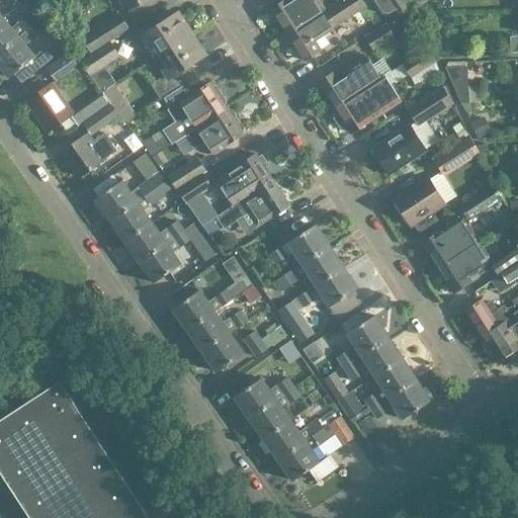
[(118,0),(123,10),(148,0),(118,0)]
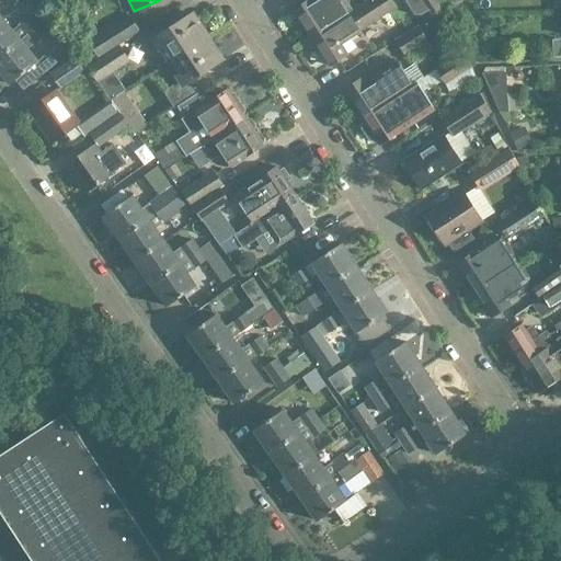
[(308,0),(292,11),(310,38),(353,11),(348,4),(348,0),(316,0),(312,2),(310,0),(308,0)]
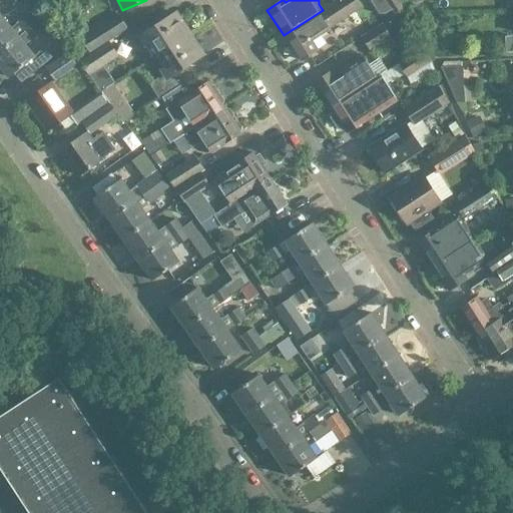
[(316,49),(311,41),(328,29),(363,7),(358,0),(338,0),(323,10),(284,35),(300,60),(316,49)]
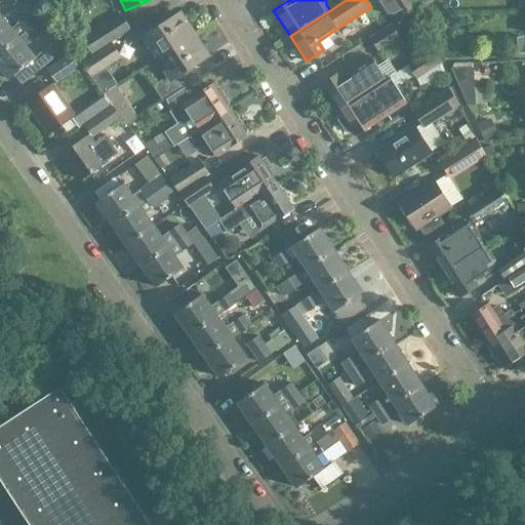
[(409,0),(380,0),(380,2),(389,14),(395,15),(401,11),(403,15),(414,7),(409,0)]
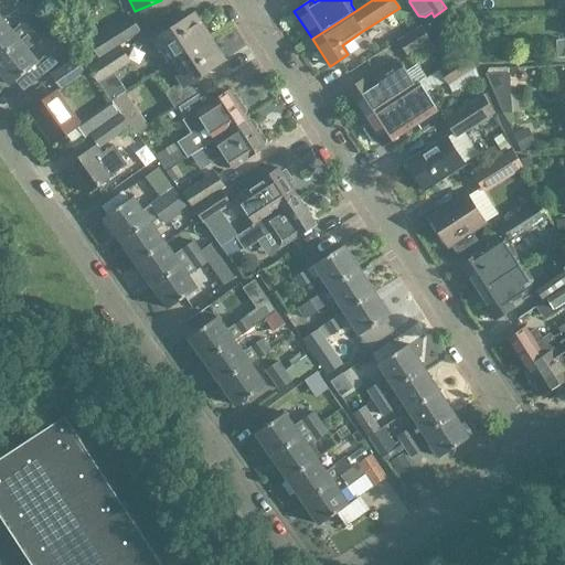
[(152,40),(168,63),(208,38),(193,14),(152,40)]
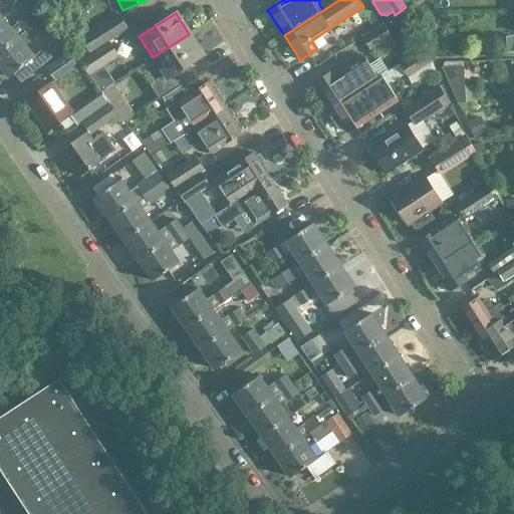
[(68,52),(77,65),(80,63),(81,63),(79,60),(109,41),(129,28),(119,14),(87,34),(85,32),(78,36),(82,43),(68,52)]
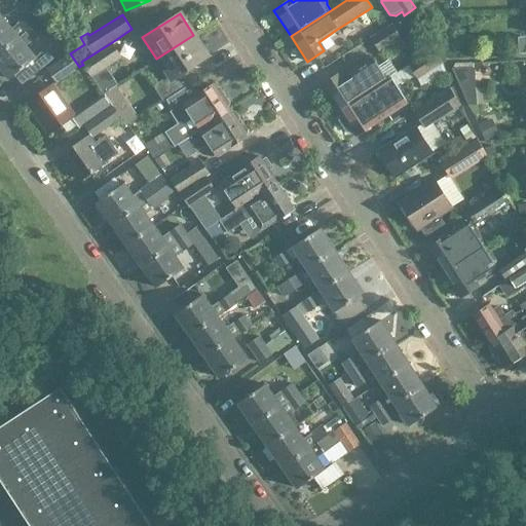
[(2,16),(0,19),(0,50),(35,23),(29,15),(17,25),(19,26),(13,31),(2,16)]
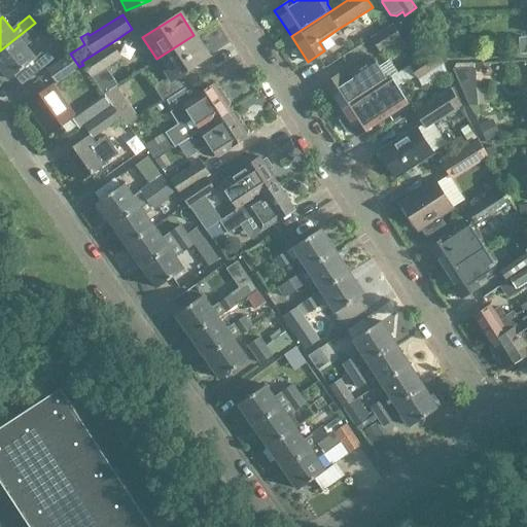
[(391,47),(402,40),(401,39),(405,36),(407,24),(403,20),(393,26),(392,24),(371,38),(381,54),(382,53),(386,60),(395,54),(391,47)]
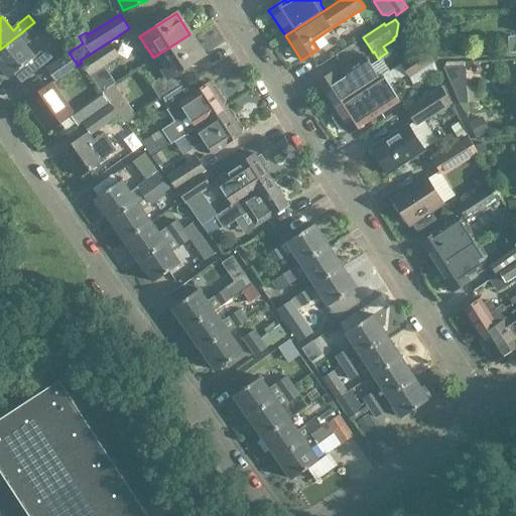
[(35,24),(34,22),(0,49),(0,67),(8,77),(18,69),(26,78),(41,66),(26,46),(47,27),(41,20),(35,24)]
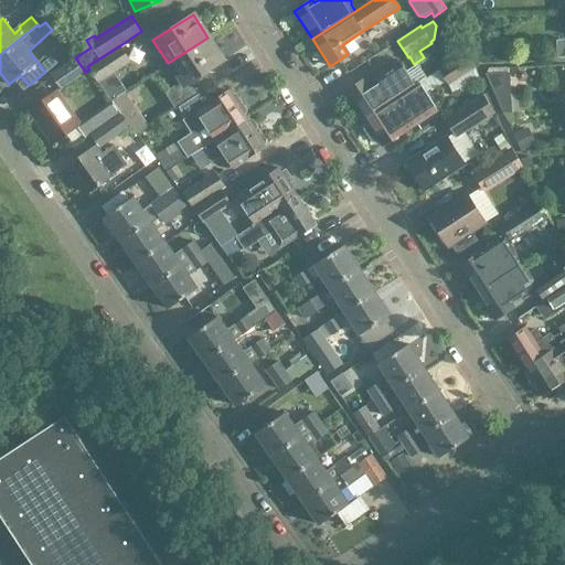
[(208,38),(168,63),(163,66),(176,86),(164,93),(174,109),(199,94),(191,82),(223,61),(208,38)]
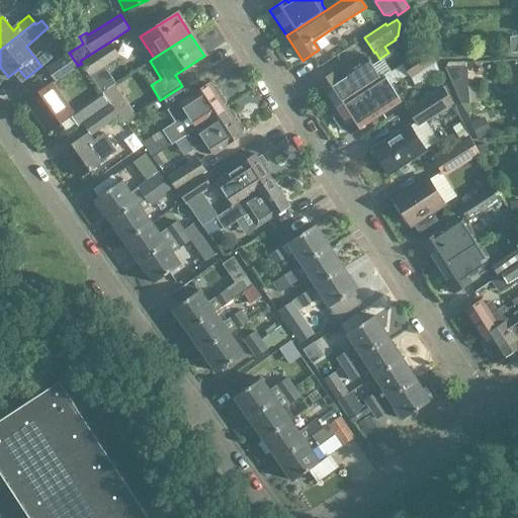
[(517,54),(517,37),(502,37),(503,55),(517,54)]
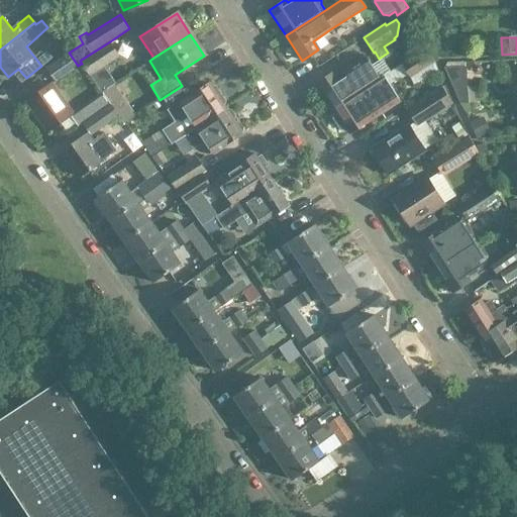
[(120,58),(110,41),(80,61),(82,64),(81,64),(89,76),(90,75),(97,87),(101,92),(114,84),(115,83),(105,68),(120,58)]
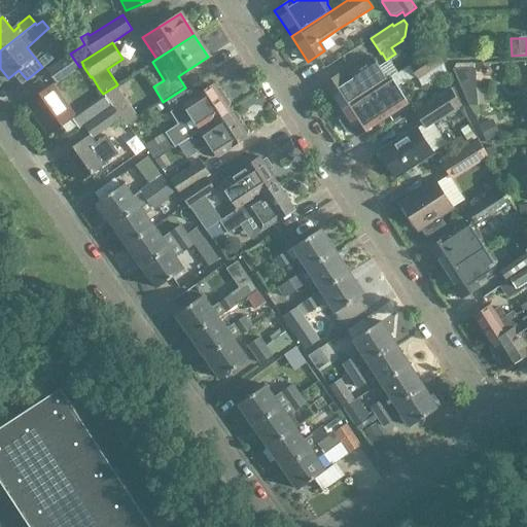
[(434,49),(410,67),(421,82),(445,65),(434,49)]
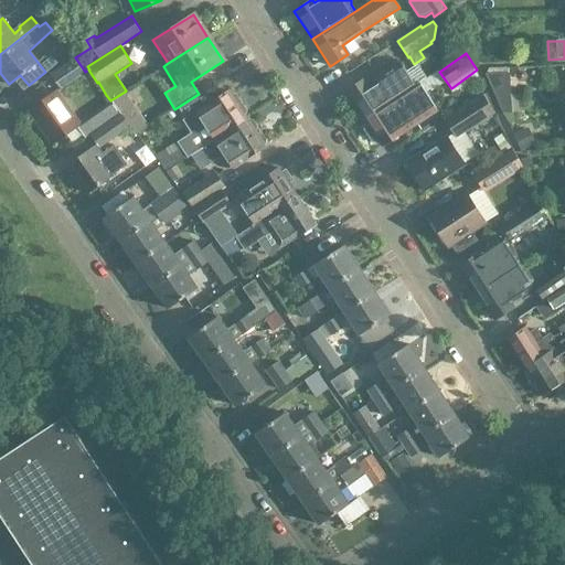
[(86,73),(85,72),(75,57),(50,75),(61,91),(86,73)]
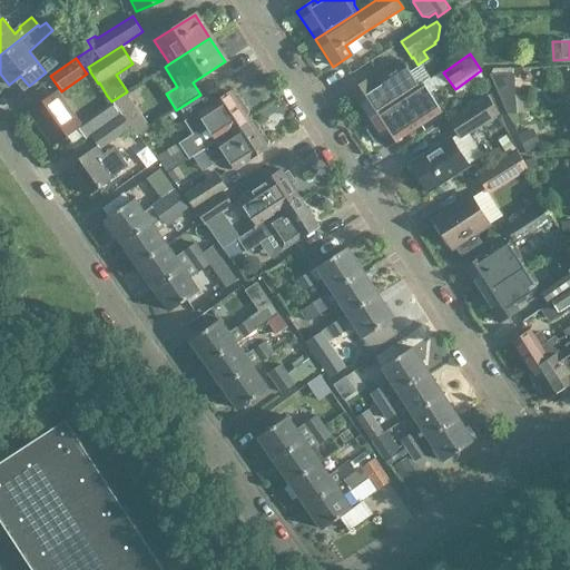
[(350,92),(367,120),(422,85),(413,71),(410,74),(403,64),(379,79),(383,87),(375,92),(367,81),(350,92)]
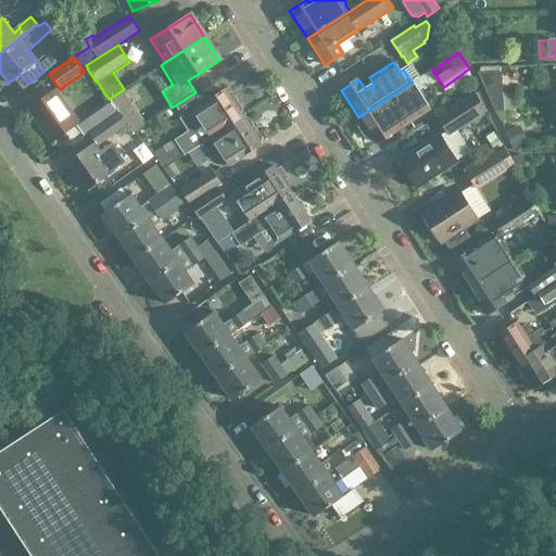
[(479,74),(495,112),(504,111),(502,73),(500,73),(500,67),(480,68),(479,74)]
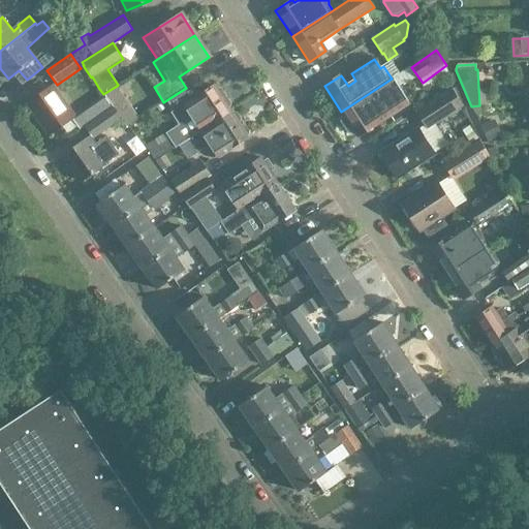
[(392,79),(341,112),(345,117),(341,122),(348,134),(354,132),(359,138),(409,105),(392,79)]
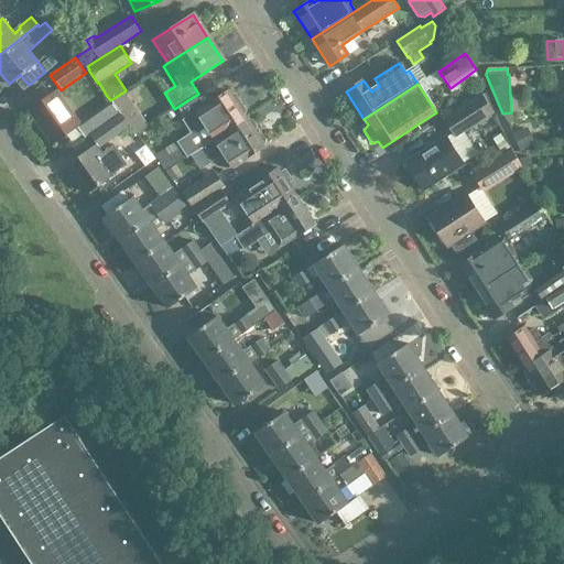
[(232,94),(230,95),(228,90),(183,120),(192,133),(179,142),(188,156),(205,145),(246,118),(243,114),(246,112),(246,110),(236,94),(232,94)]
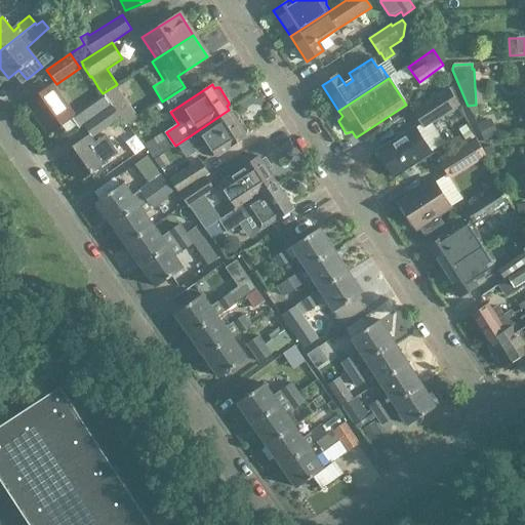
[(66,109),(68,108),(53,85),(26,103),(34,115),(36,114),(48,133),(72,119),(66,109)]
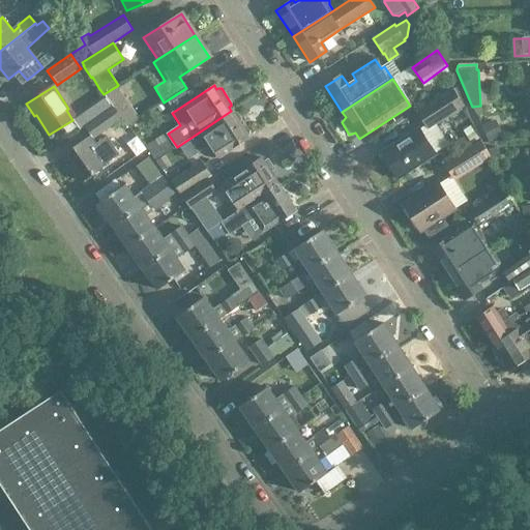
[(102,95),(112,108),(121,120),(126,127),(139,117),(117,86),(104,94),(102,95)]
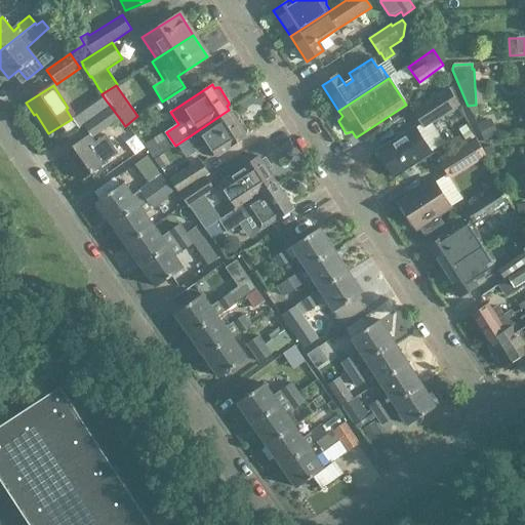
[(449,88),(413,111),(425,129),(461,106),(449,88)]
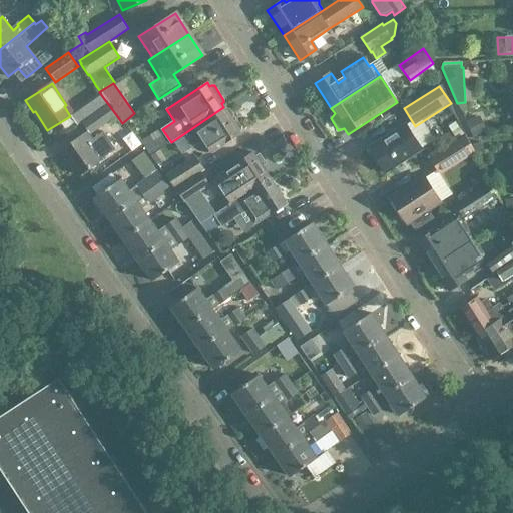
[(108,104),(81,123),(90,136),(117,116),(108,104)]
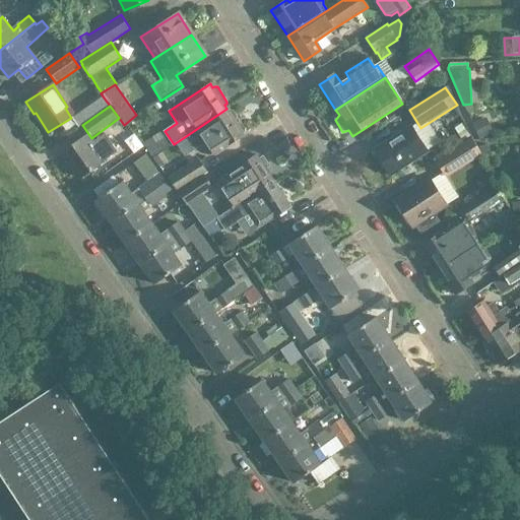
[(238,122),(236,123),(234,119),(236,118),(237,115),(233,109),(230,109),(228,111),(226,109),(189,134),(198,148),(208,141),(215,152),(243,133),(242,132),(244,130),(245,128),(241,122),(238,122)]
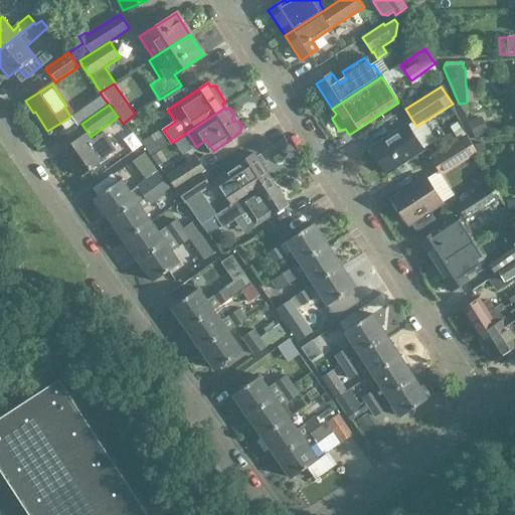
[(406,126),(370,149),(385,173),(422,150),(406,126)]
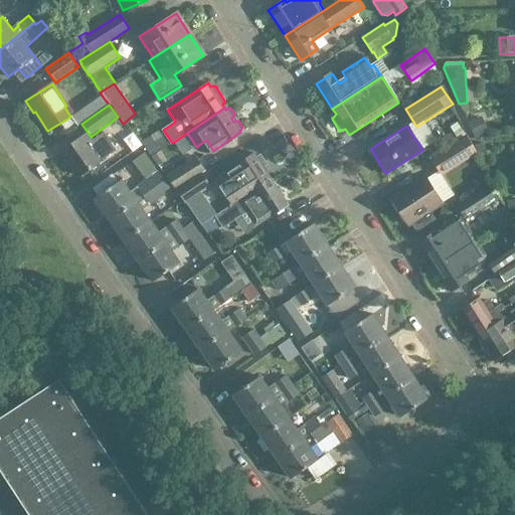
[(89,146),(92,144),(86,135),(61,152),(78,176),(100,162),(89,146)]
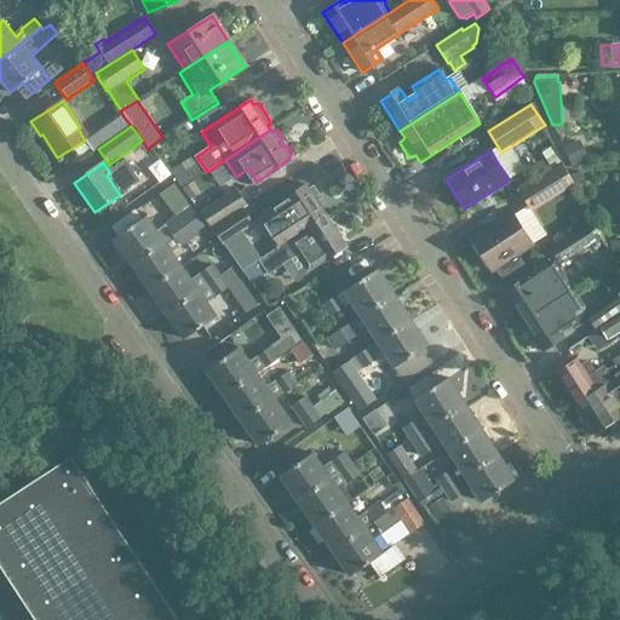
[(529,207),(572,182),(562,167),(521,193),(529,207)]
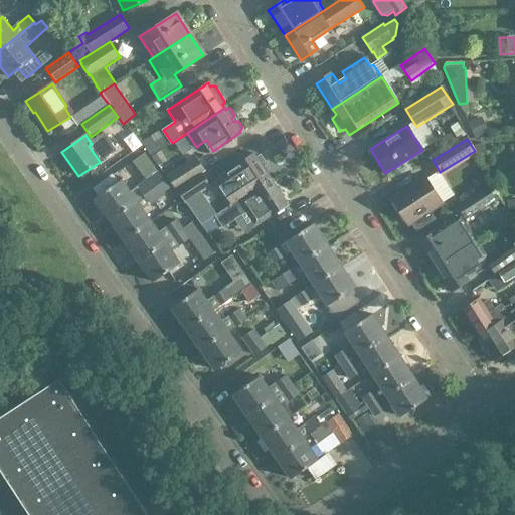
[(216,178),(232,203),(232,204),(271,179),(262,164),(265,162),(261,155),(256,157),(254,154),(216,178)]
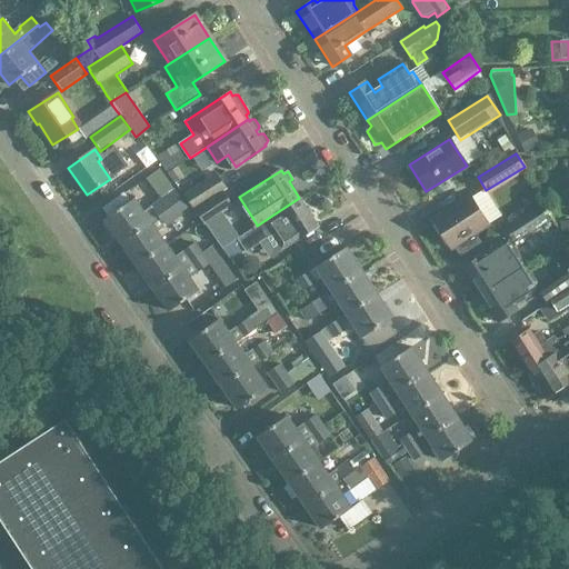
[(233,209),(223,192),(228,189),(218,172),(183,195),(193,211),(195,210),(206,227),(233,209)]
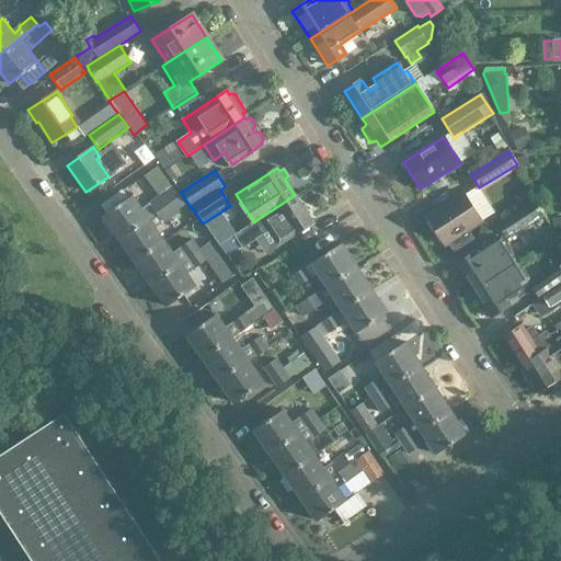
[(103,216),(119,239),(176,201),(169,191),(142,209),(133,195),(103,216)]
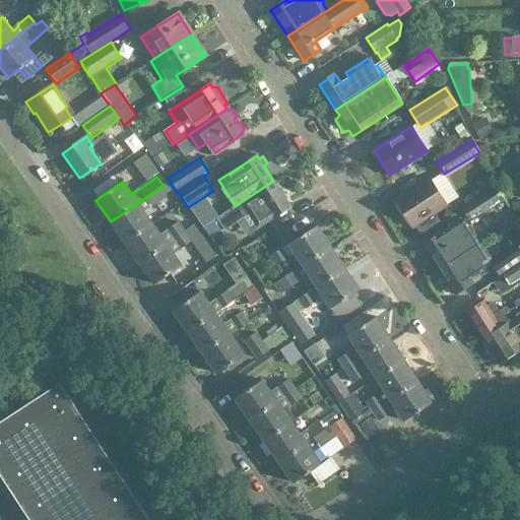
[(412,229),(430,217),(429,216),(446,205),(430,180),(412,191),(411,191),(395,201),(412,229)]
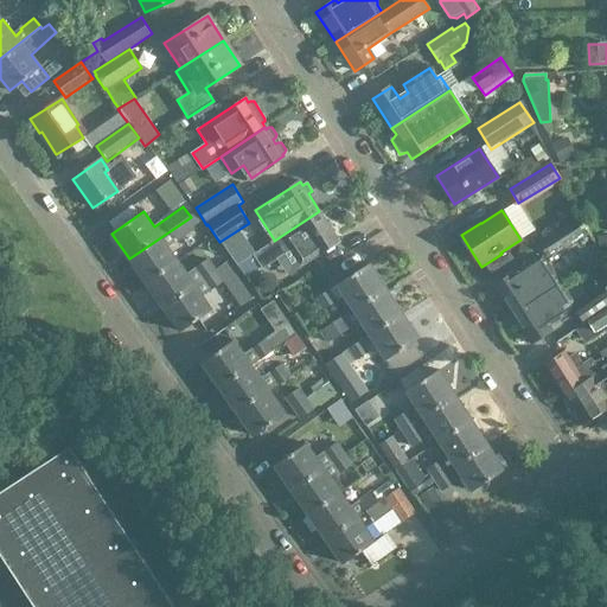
[(283,255),(291,250),(300,266),(338,241),(319,211),(274,241),(274,240),(264,246),(264,247),(237,266),(246,279),(282,253),(283,255)]
